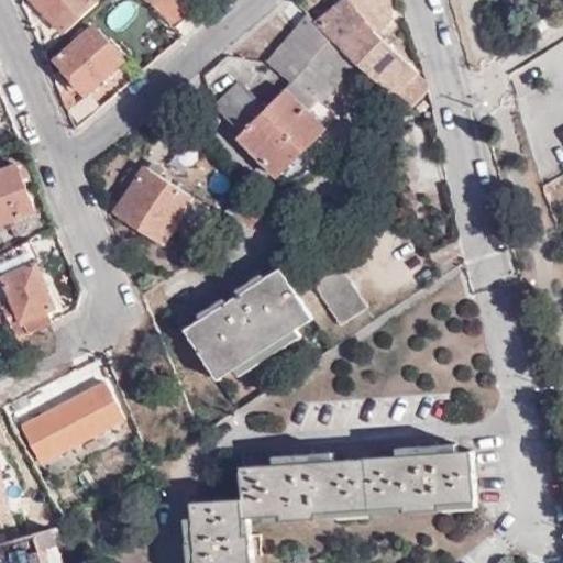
[(94,3),(90,0),(32,0),(63,33),(94,3)]
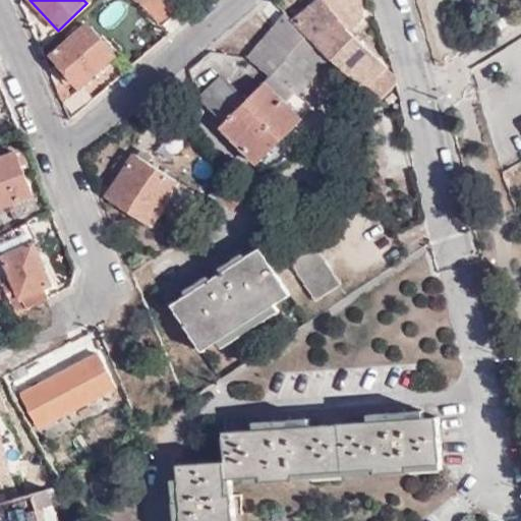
[(108,31),(129,12),(119,0),(116,0),(97,16),(108,31)]
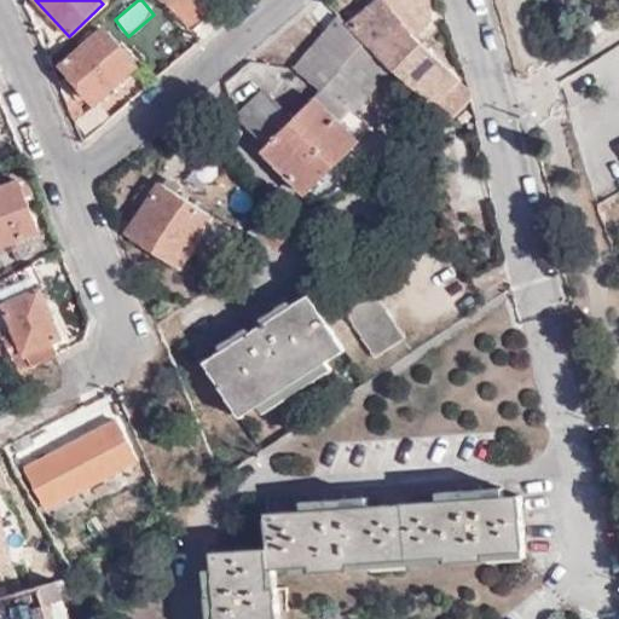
[(212,15),(197,0),(161,0),(194,33),(212,15)]
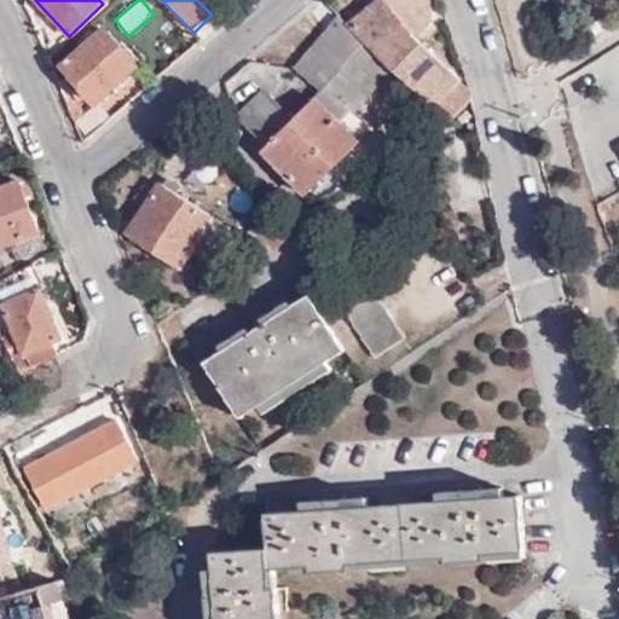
[(441,117),(467,92),(466,90),(412,36),(429,18),(426,0),(377,0),(346,27),(391,70),(441,117)]
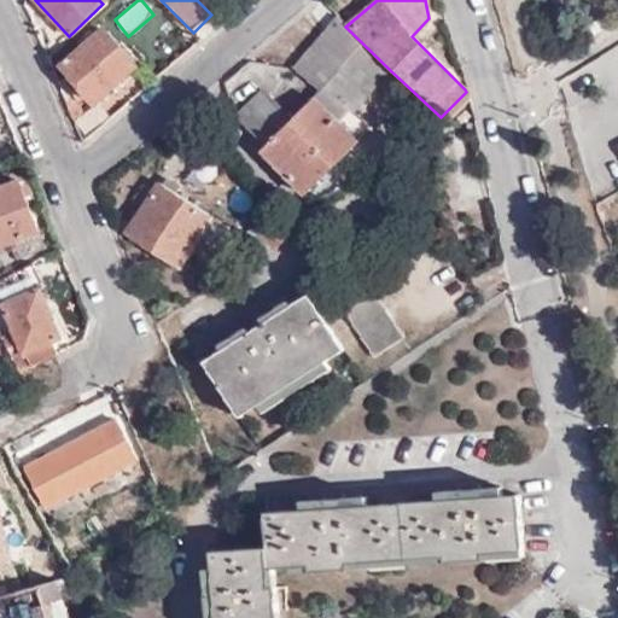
[(363,97),(390,70),(345,27),(338,18),(291,70),(314,93),(289,120),(257,93),(229,121),(261,150),(260,153),(303,194),(353,144),(332,124),(345,112),(349,116),(367,99),(363,97)]
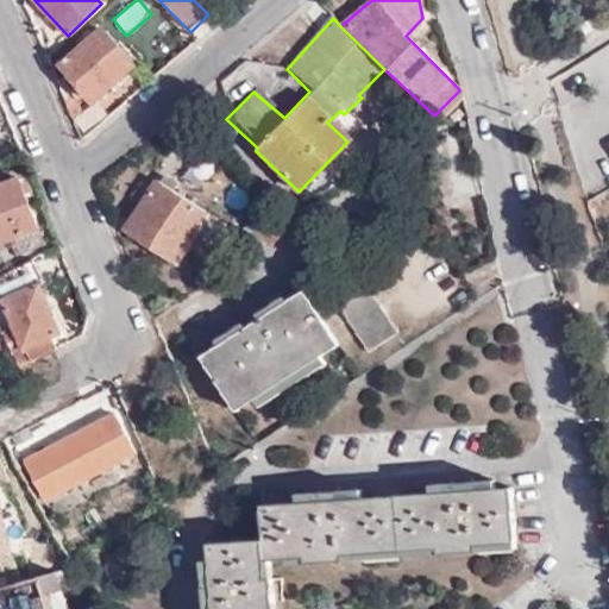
[(131,66),(100,31),(58,67),(89,104),(131,66)]
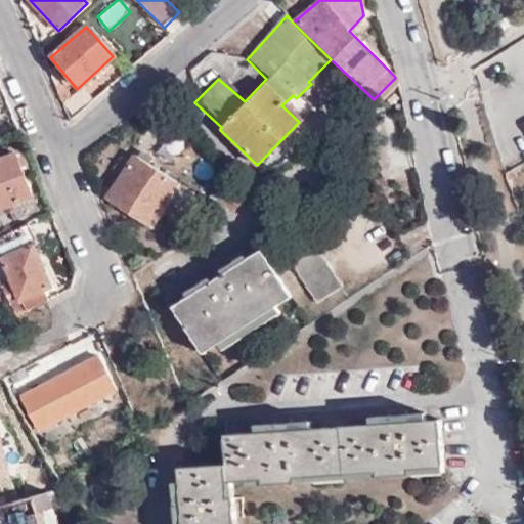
[(59,84),(53,87),(58,100),(66,98),(59,84)]
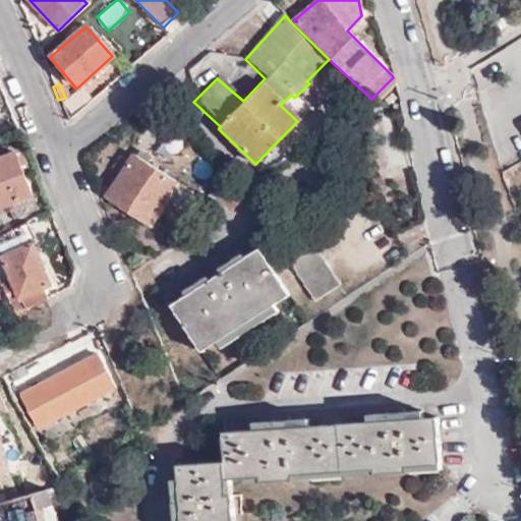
[(35,209),(12,155),(0,159),(0,206),(8,203),(14,218),(35,209)]
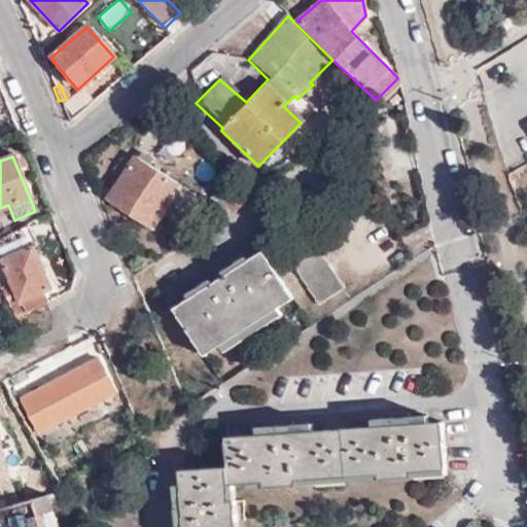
[(178,188),(134,159),(106,200),(150,230),(178,188)]
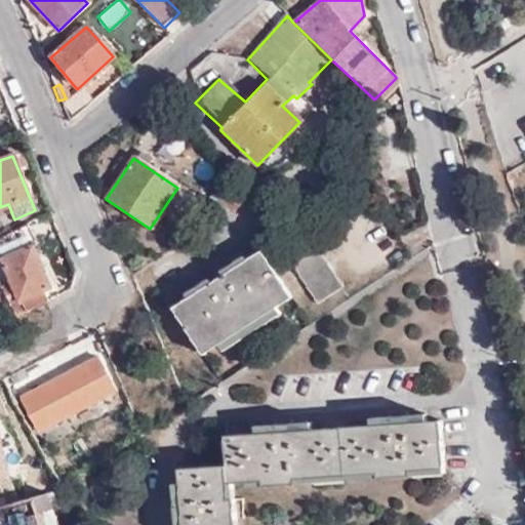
[(37,243),(29,220),(6,232),(13,251),(1,256),(10,281),(0,285),(0,287),(7,304),(50,285),(34,245),(37,243)]
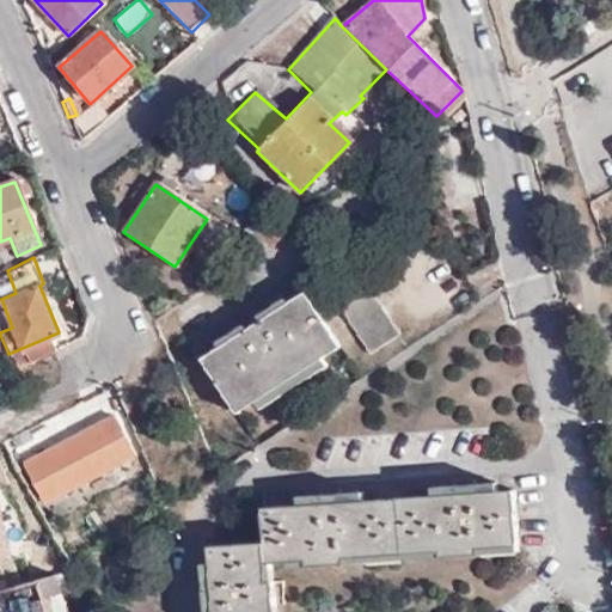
[(398,335),(357,277),(330,298),(371,355),(398,335)]
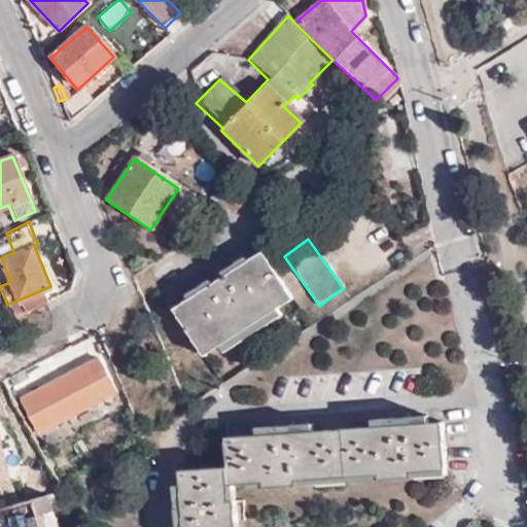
[(262,254),(287,301),(293,296),(264,253),(262,254)]
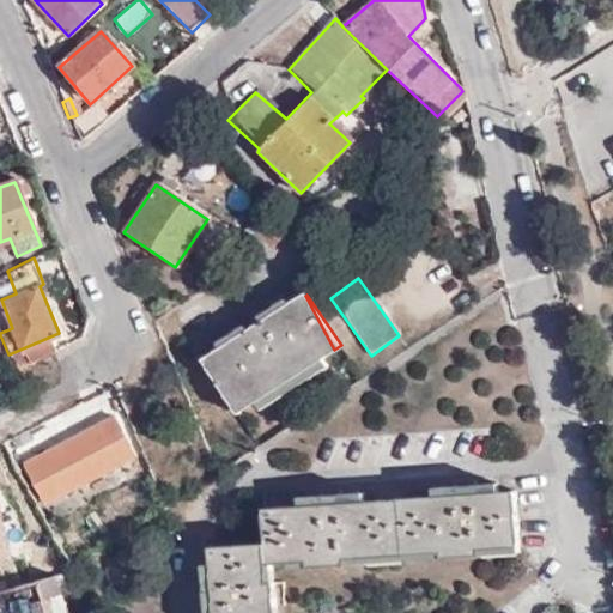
[(320,360),(334,350),(305,296),(286,307),(279,299),(255,316),(250,309),(234,321),(238,328),(213,345),(219,352),(201,363),(236,416),(252,405),(259,412),(325,368),(320,360)]
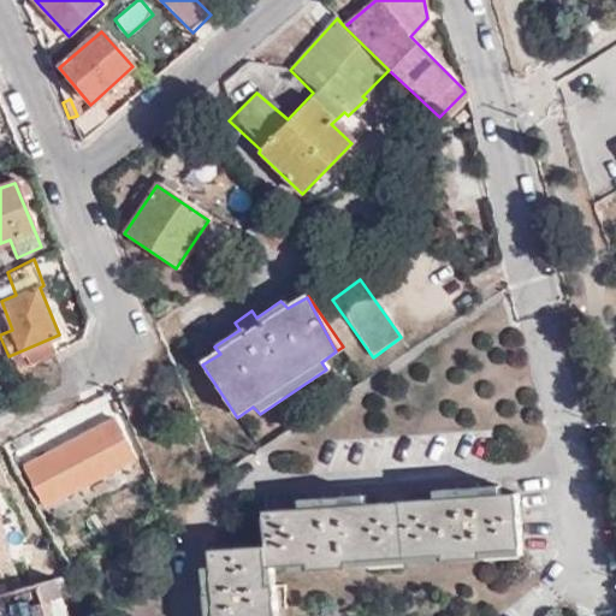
[(120,467),(100,426),(22,467),(43,507),(120,467)]
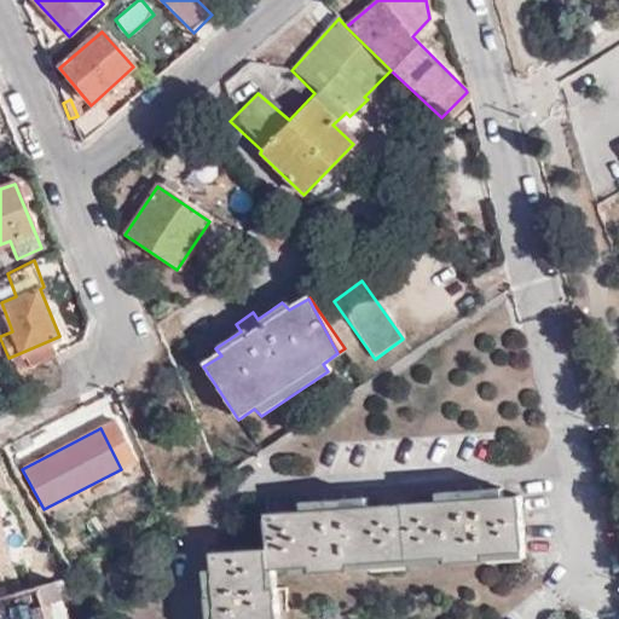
[(522,559),(519,497),(501,498),(498,489),(437,492),(434,503),(365,509),(363,498),(300,502),(300,512),(262,515),(265,548),(209,553),(210,572),(201,572),(203,618),(279,618),(277,576),(522,559)]
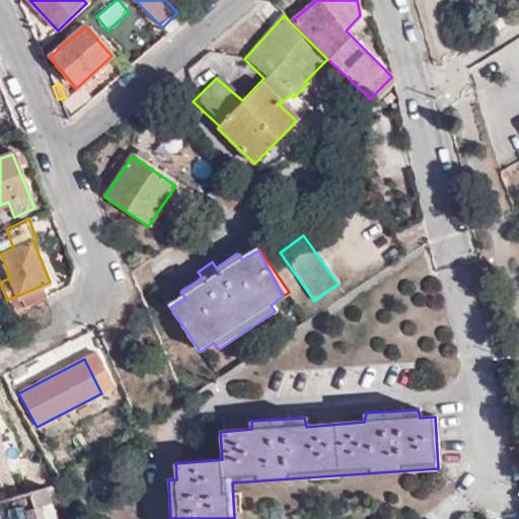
[(0,487),(20,480),(0,412),(0,487)]
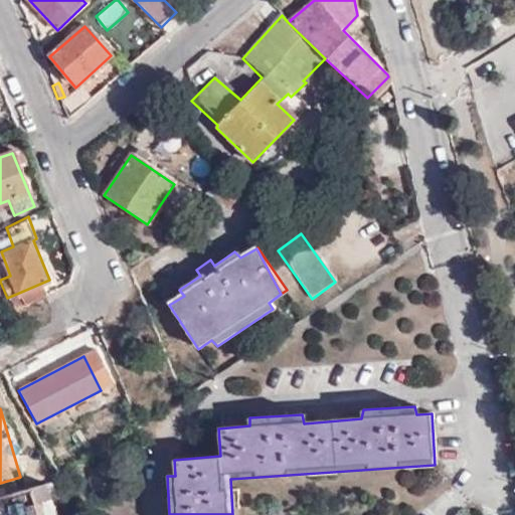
[(30,486),(55,480),(51,464),(25,470),(30,486)]
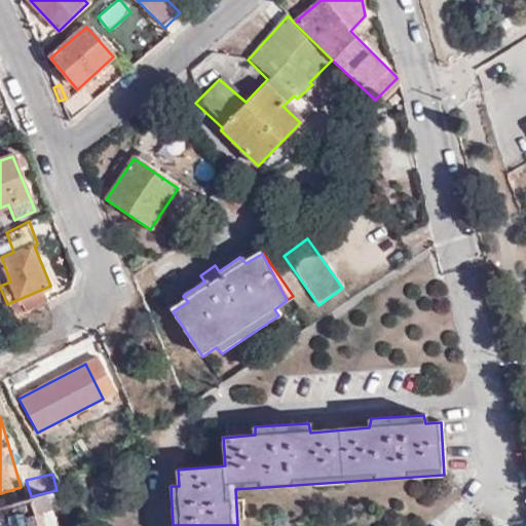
[(54,525),(44,495),(0,510),(0,525),(54,525)]
